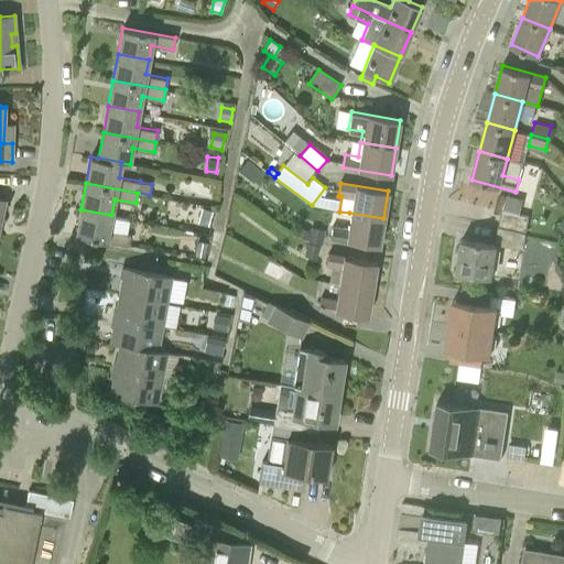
[(507,194),(503,207),(502,210),(500,226),(525,232),(529,217),(530,209),(522,207),(523,199),(507,194)]
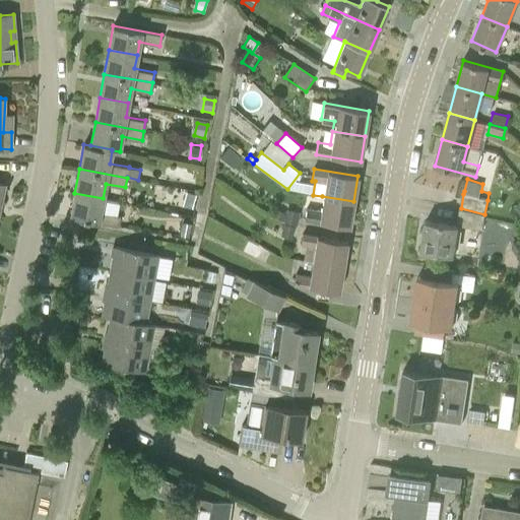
[(191,207),(195,195),(186,192),(182,205),(191,207)]
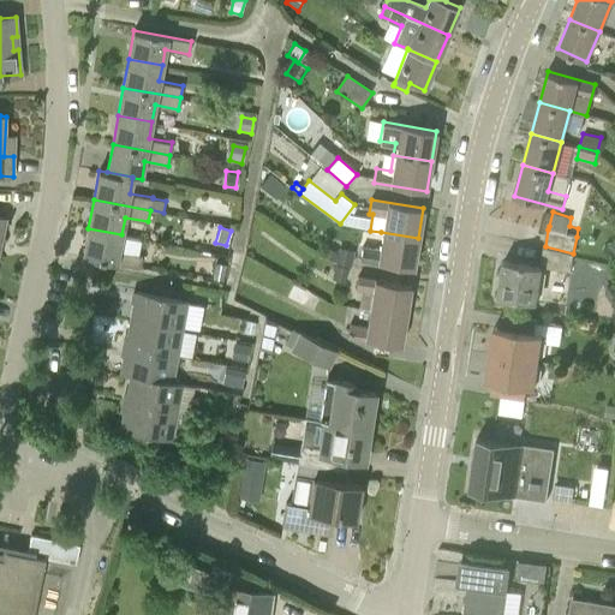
[(119,250),(121,234),(88,228),(83,257),(139,268),(143,254),(119,250)]
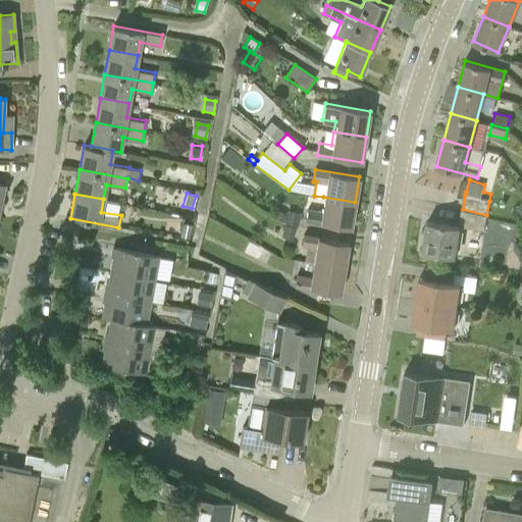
[(308,208),(306,220),(351,227),(355,202),(323,197),(320,210),(308,208)]
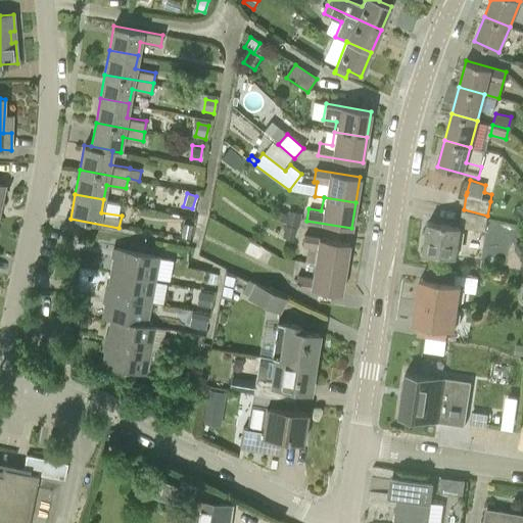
[(286,215),(276,209),(273,217),(282,221),(286,215)]
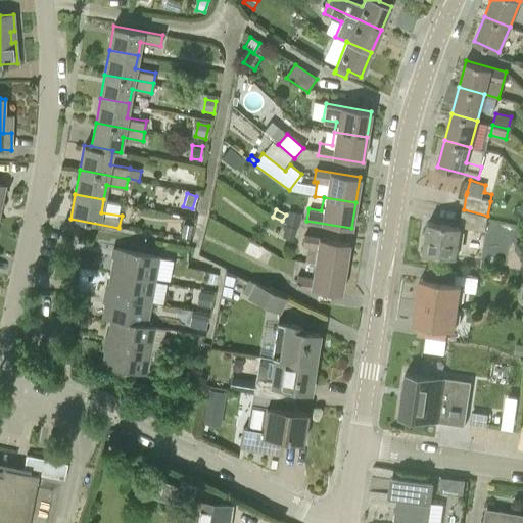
[(424,252),(457,257),(462,227),(485,231),(487,216),(464,209),(461,226),(429,222),(424,252)]
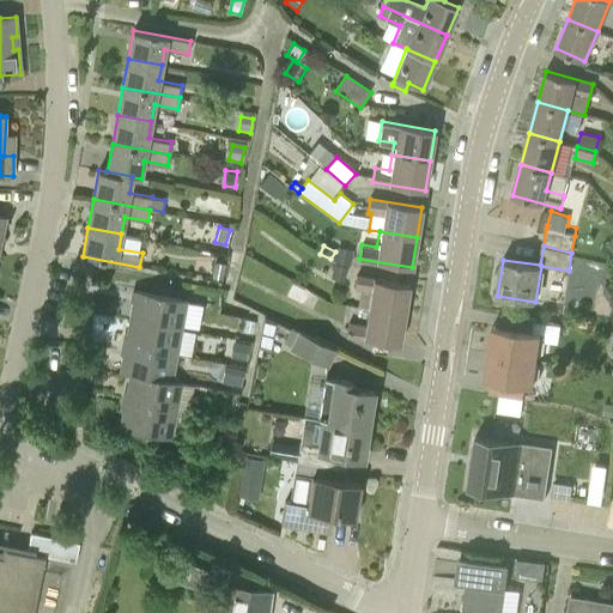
[(337,250),(333,261),(350,265),(352,254),(350,254),(337,250)]
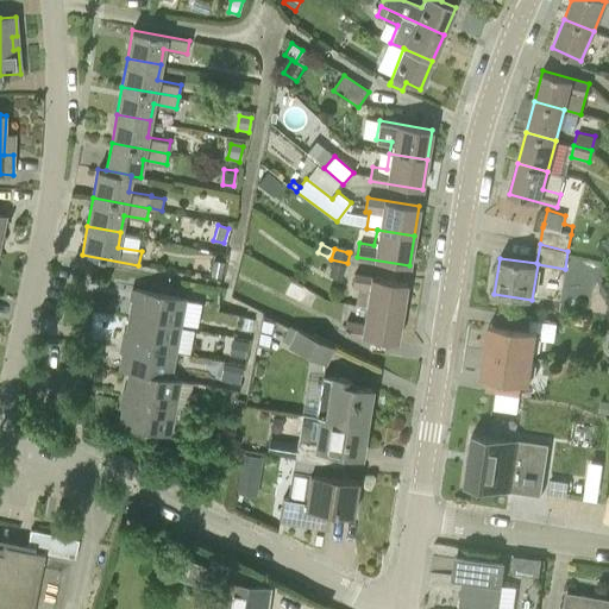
[(343,278),(346,267),(330,263),(326,274),(343,278)]
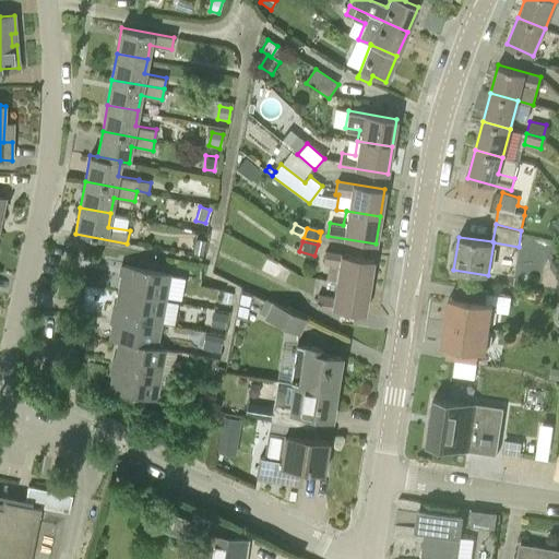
[(193,256),(204,258),(205,249),(194,247),(193,256)]
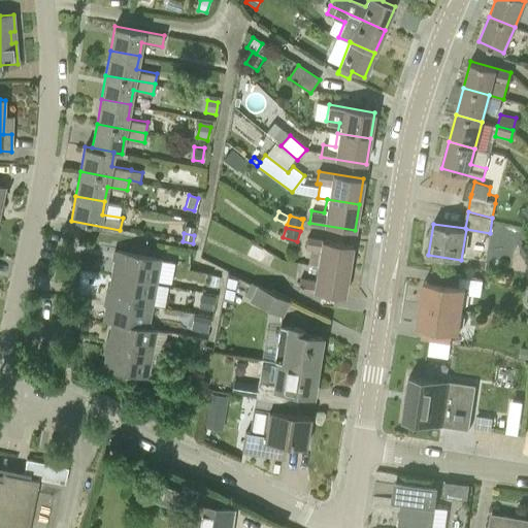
[(353,244),(307,237),(305,250),(310,251),(308,264),(349,271),(353,244)]
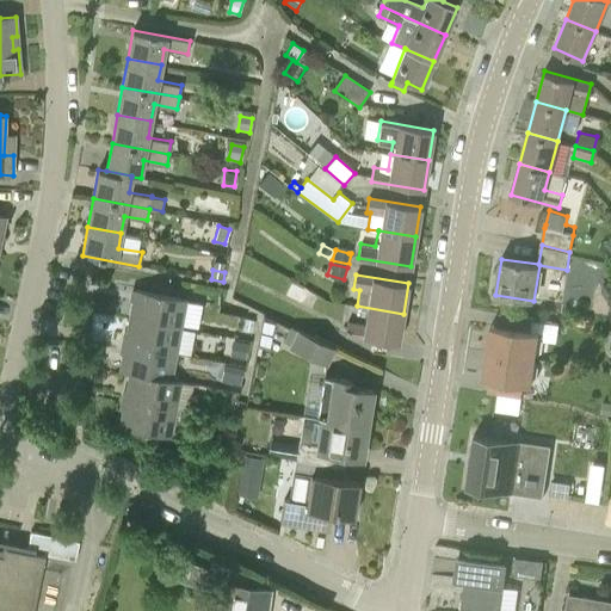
[(306,291),(292,284),(287,297),(300,303),(306,291)]
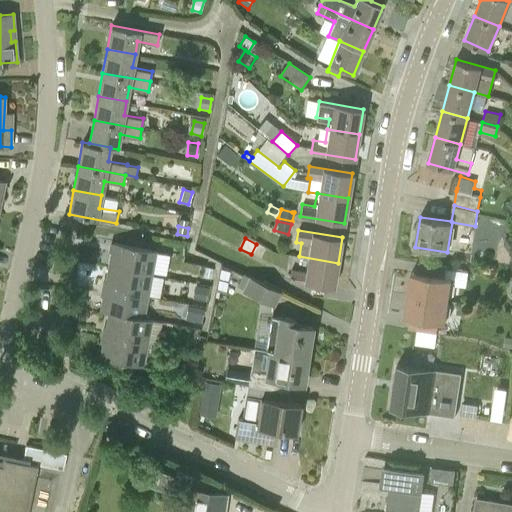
[(109,266),(151,274),(155,251),(113,243),(109,266)]
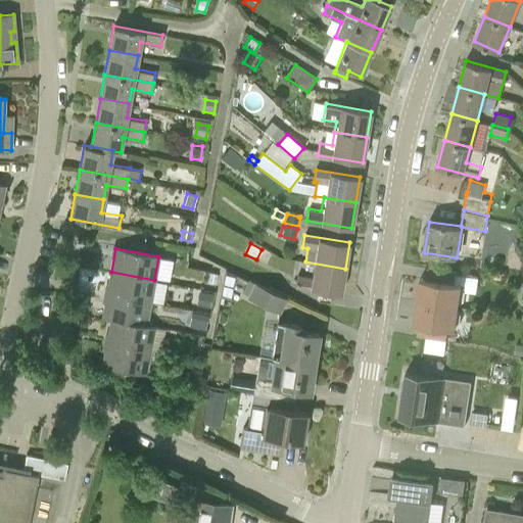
[(298,275),(296,287),(340,294),(345,269),(305,262),(303,275),(298,275)]
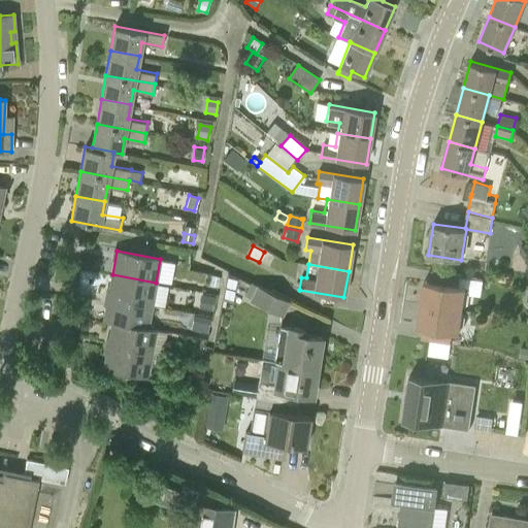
[(421,303),(462,309),(462,308),(467,304),(469,294),(465,289),(465,287),(459,286),(461,274),(431,270),(430,282),(429,282),(427,288),(426,290),(423,290),(421,303)]
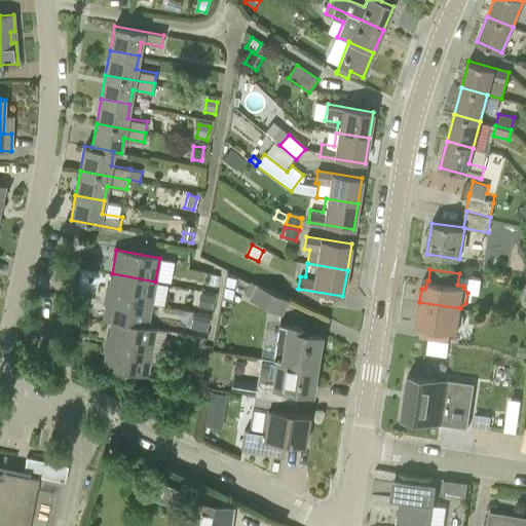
[(112,273),(107,297),(151,304),(155,282),(112,273)]
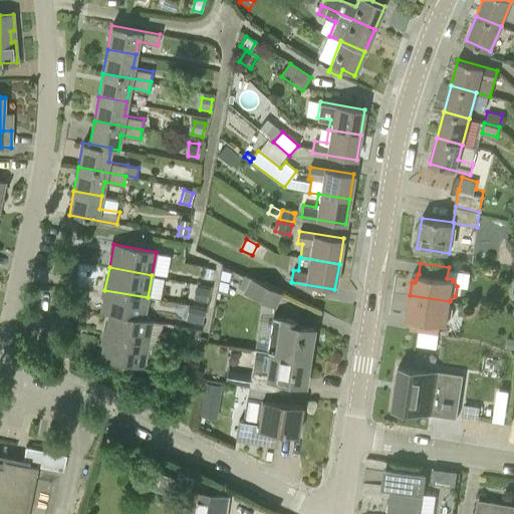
[(206,269),(204,277),(210,279),(212,270),(206,269)]
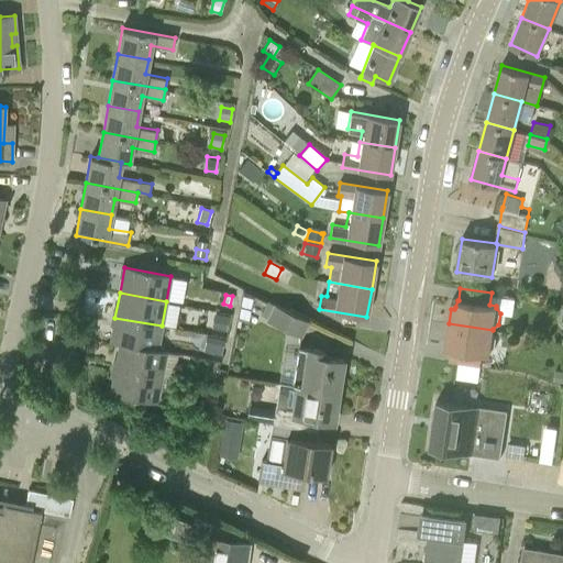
[(300,335),(308,320),(274,304),(266,319),(300,335)]
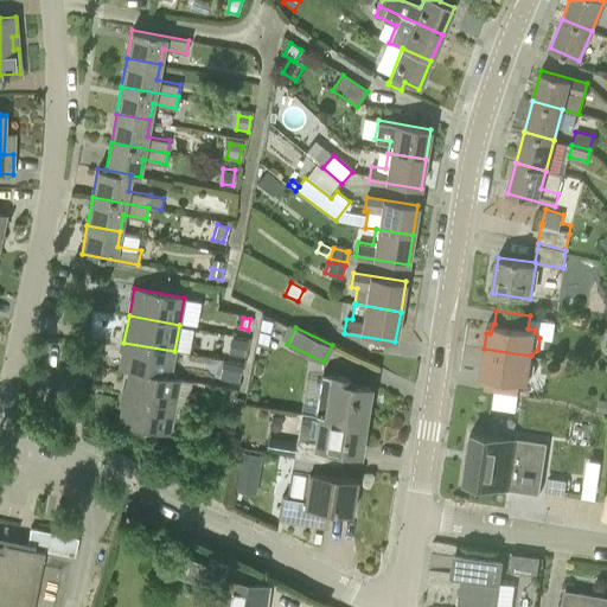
[(228,355),(243,357),(247,339),(230,336),(228,355)]
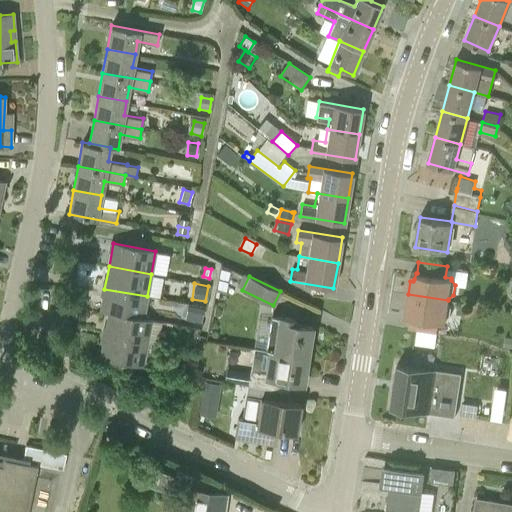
[(142,320),(142,319),(147,296),(104,289),(100,312),(109,313),(142,320)]
